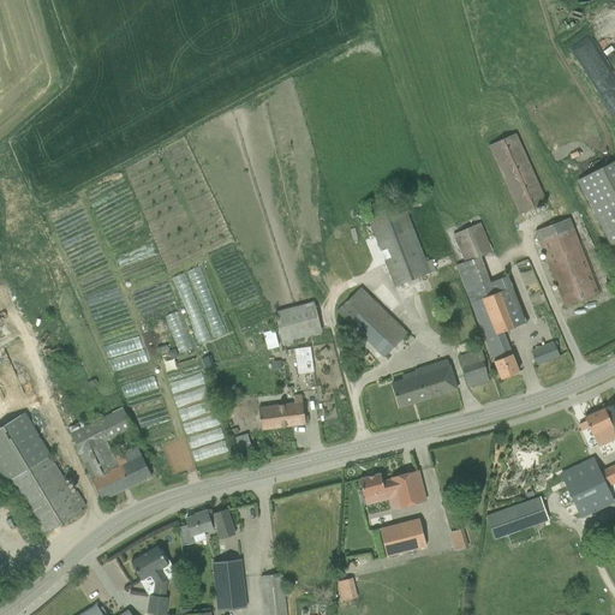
[(488,147),(519,215),(535,208),(543,204),(547,203),(515,133),(488,147)]
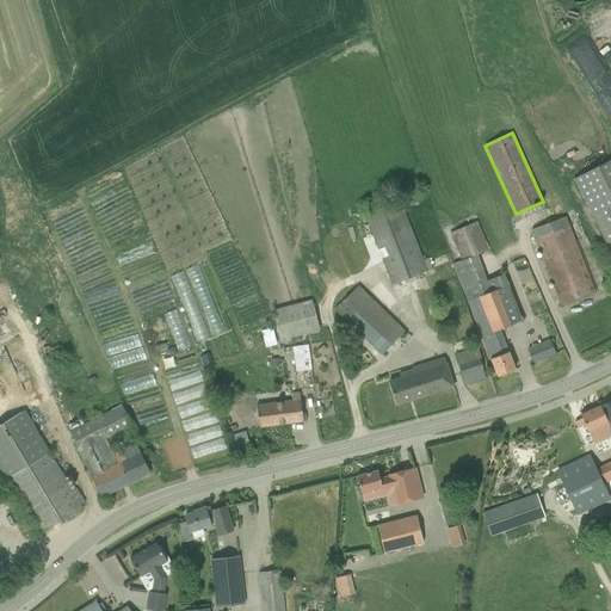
[(605,244),(610,240),(610,159),(573,180),(605,244)]
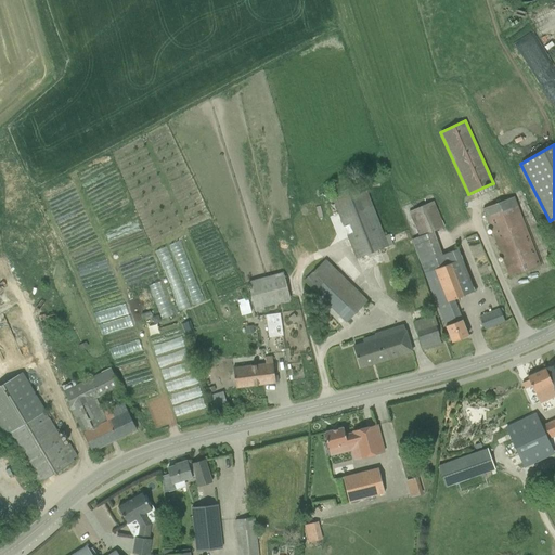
[(356,259),(392,244),(388,234),(384,236),(363,182),(330,195),(356,259)]
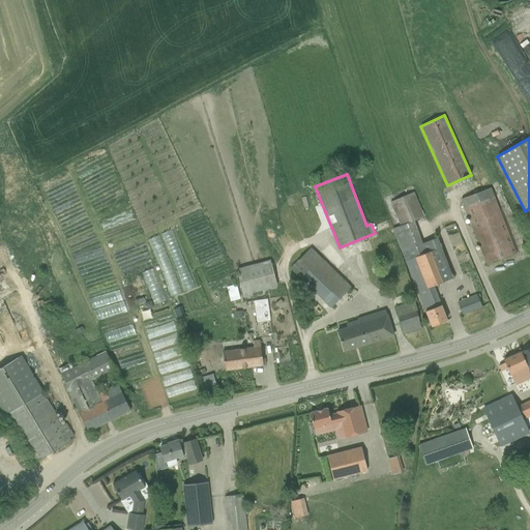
[(490,188),(461,199),(487,265),(516,254),(490,188)]
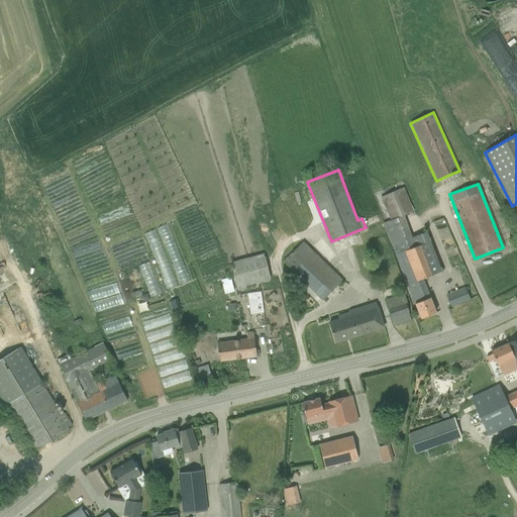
[(380,198),(390,220),(404,215),(414,211),(404,188),(380,198)]
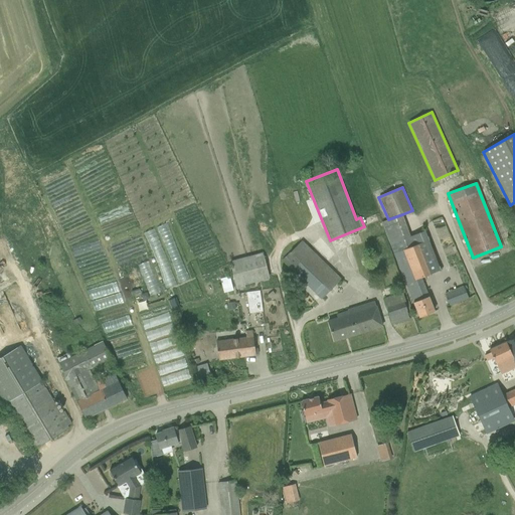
[(388,219),(381,222),(418,317),(434,311),(420,278),(441,270),(425,230),(410,236),(402,214),(388,219)]
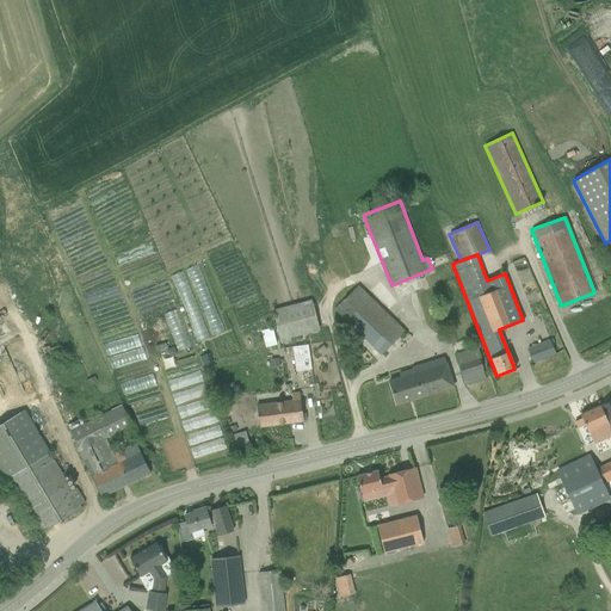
[(405,331),(358,285),(334,309),(381,356),(405,331)]
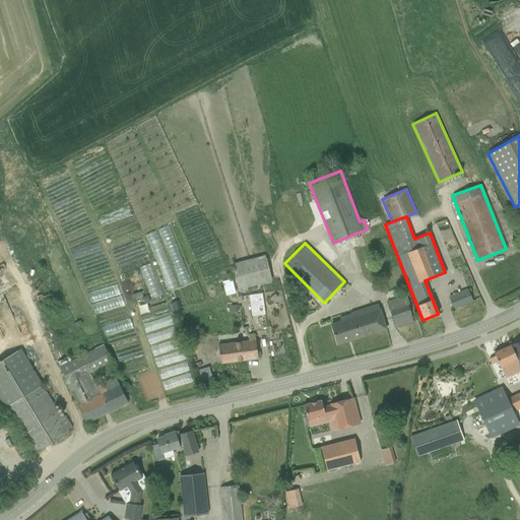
[(265,255),(232,264),(239,293),(248,290),(247,287),(271,281),(265,255)]
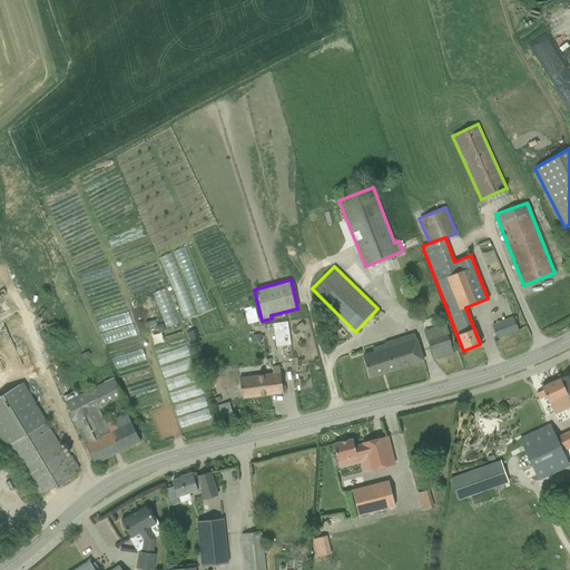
[(512,316),(492,325),(497,338),(518,330),(512,316)]
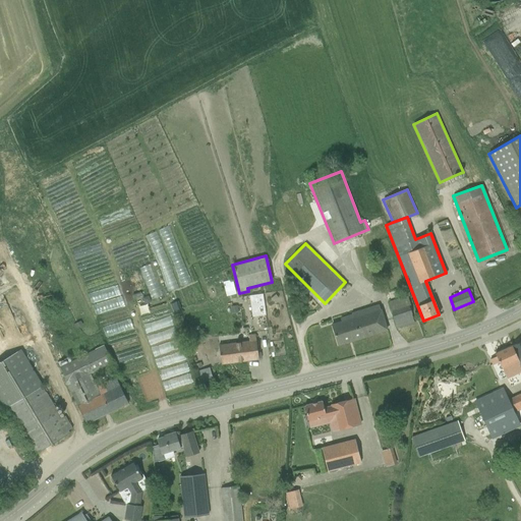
[(263,294),(249,296),(252,317),(266,315),(263,294)]
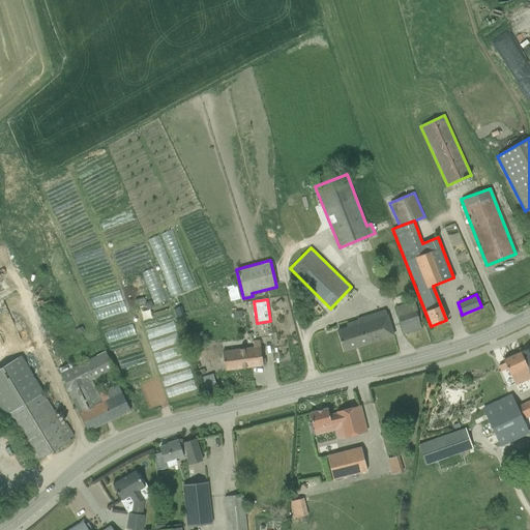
[(407,333),(421,329),(412,301),(394,306),(401,326),(404,325),(407,333)]
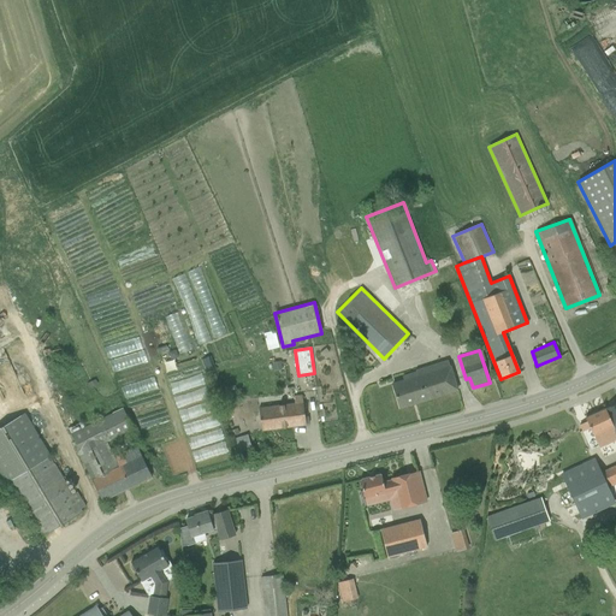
[(400,408),(457,390),(448,360),(415,371),(416,375),(391,384),(400,408)]
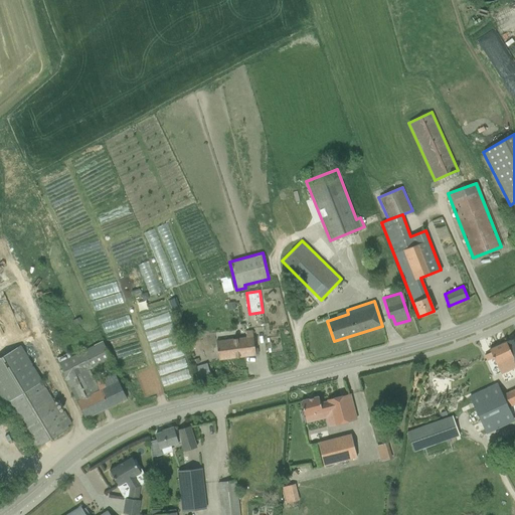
[(225,308),(226,321),(239,320),(238,307),(225,308)]
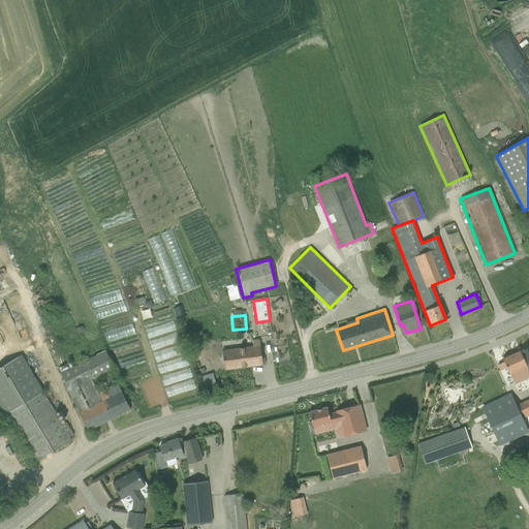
[(224,370),(262,365),(258,339),(252,340),(252,346),(221,350),(224,370)]
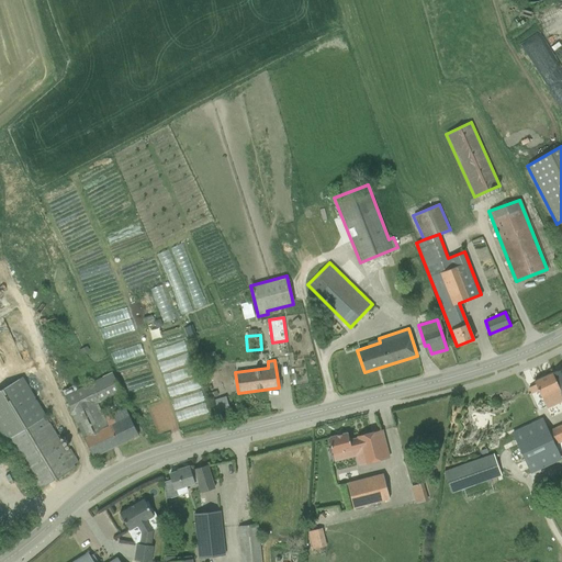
[(552,373),(534,381),(536,384),(538,390),(546,407),(557,403),(555,398),(561,396),(561,395),(561,368),(552,373)]
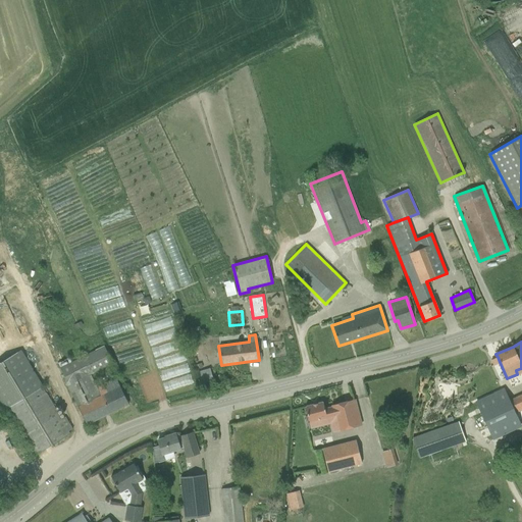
[(95,351),(59,368),(66,382),(65,383),(77,407),(87,425),(128,405),(115,377),(96,387),(90,374),(106,366),(111,376),(117,373),(104,346),(95,350),(95,351)]
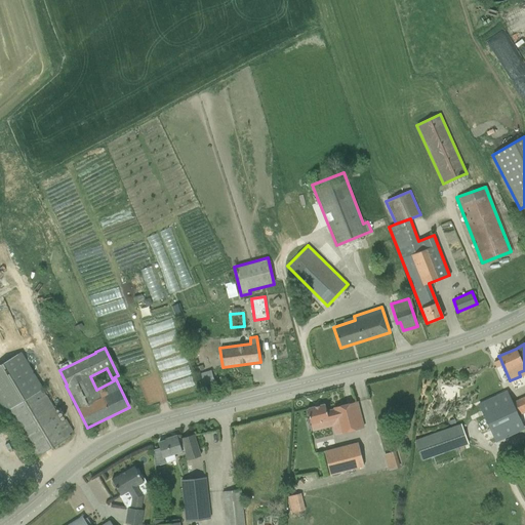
[(0,402),(5,411),(42,389),(21,352),(0,364),(0,402)]
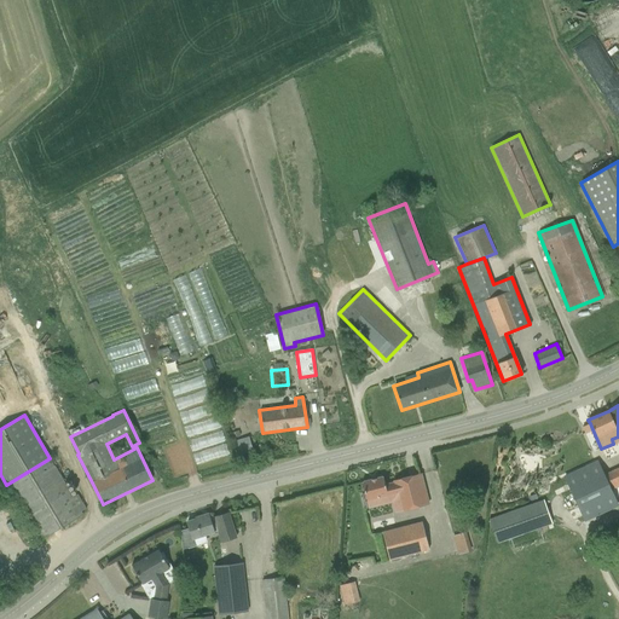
[(237,450),(250,447),(248,437),(235,439),(237,450)]
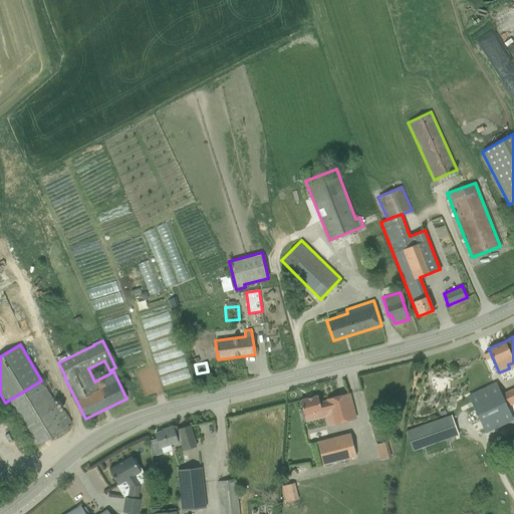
[(41,380),(5,403),(33,449),(68,428),(67,425),(53,401),(41,380)]
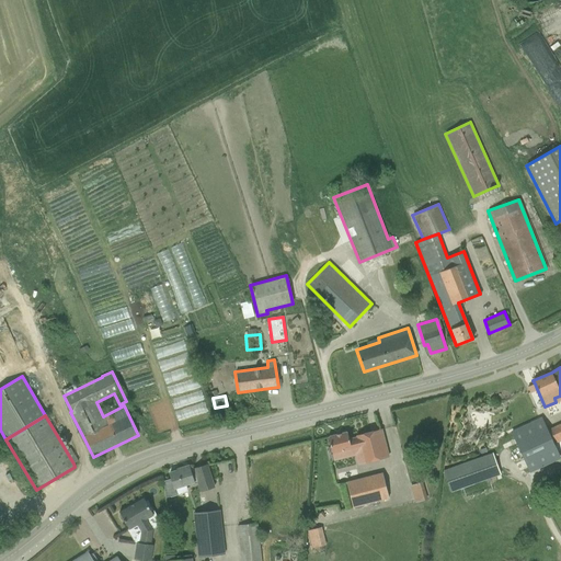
[(541,419),(511,433),(529,472),(550,462),(544,450),(554,446),(553,444),(547,431),(541,419)]
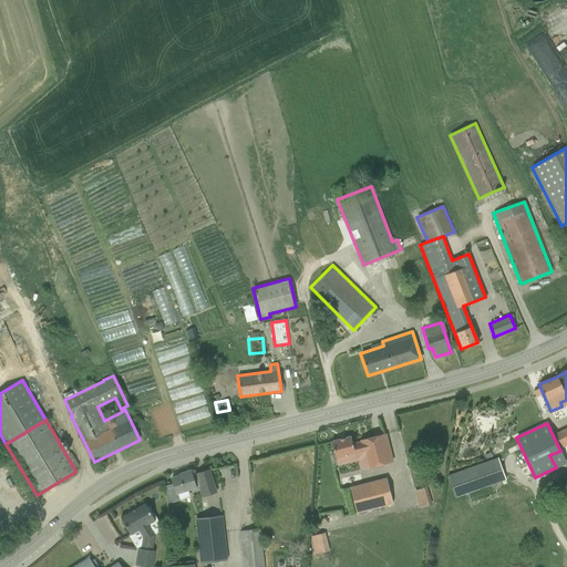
[(350,436),(331,441),(337,465),(364,457),(368,467),(392,461),(384,434),(360,441),(361,442),(352,444),(350,436)]
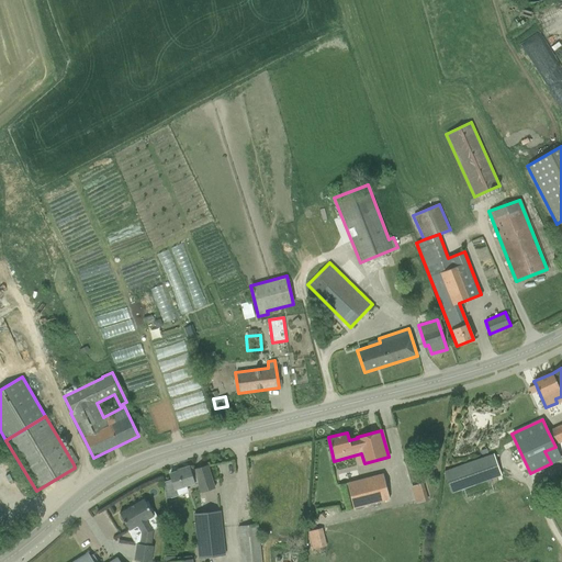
[(63,436),(58,438),(74,464),(78,462),(69,449),(63,436)]
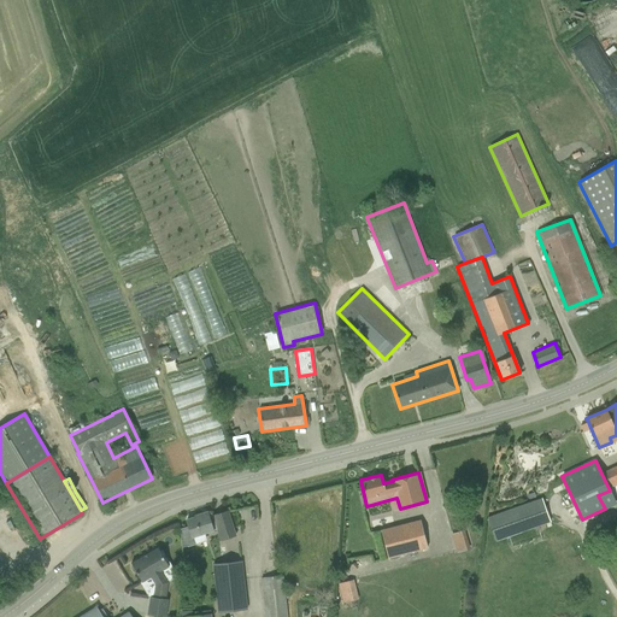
[(495,540),(550,521),(544,503),(547,501),(546,497),(487,518),(495,540)]
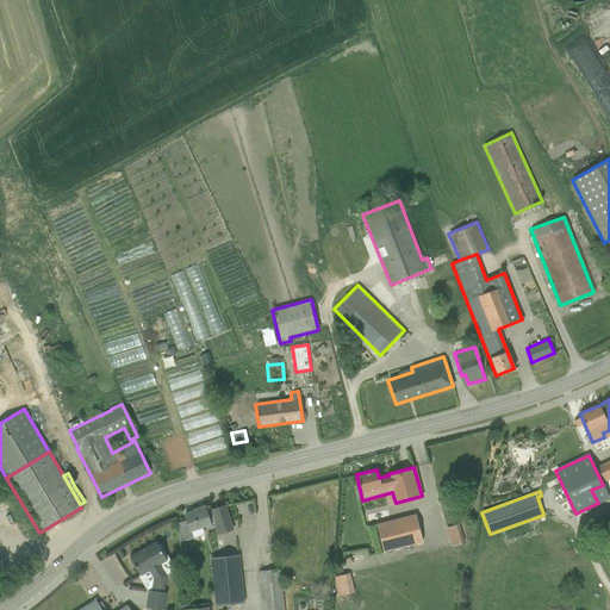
[(197,510),(184,515),(186,521),(190,530),(191,530),(215,523),(218,534),(232,529),(224,505),(206,511),(205,506),(197,509),(197,510)]
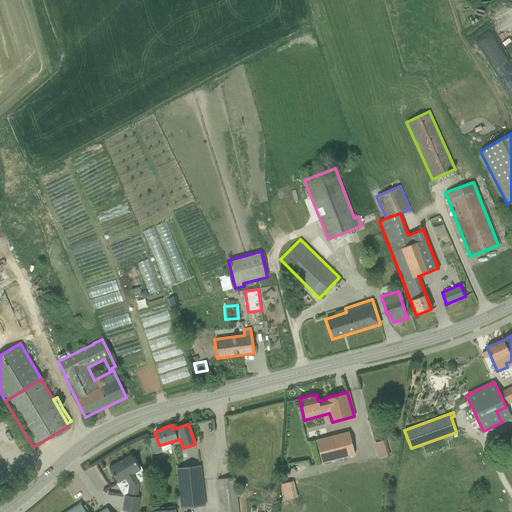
[(322,463),(354,455),(348,432),(316,440),(322,463)]
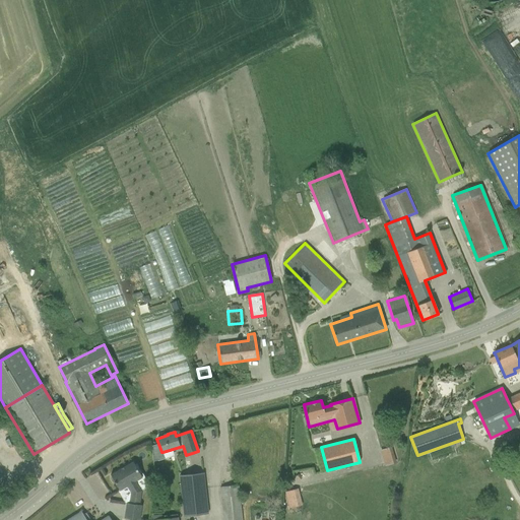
[(151,446),(153,461),(156,460),(156,461),(165,458),(163,452),(161,452),(158,444),(151,446)]
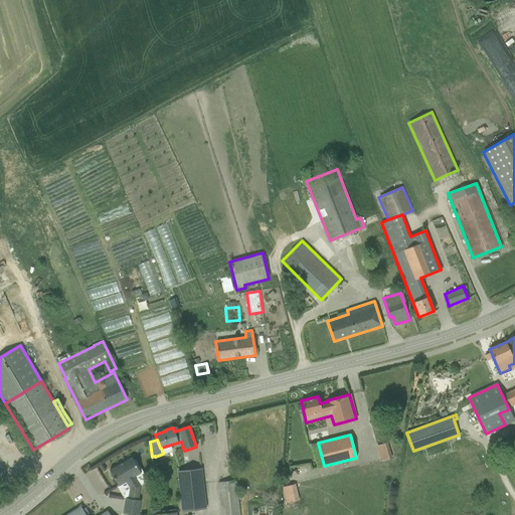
[(392,459),(387,443),(377,446),(381,462),(392,459)]
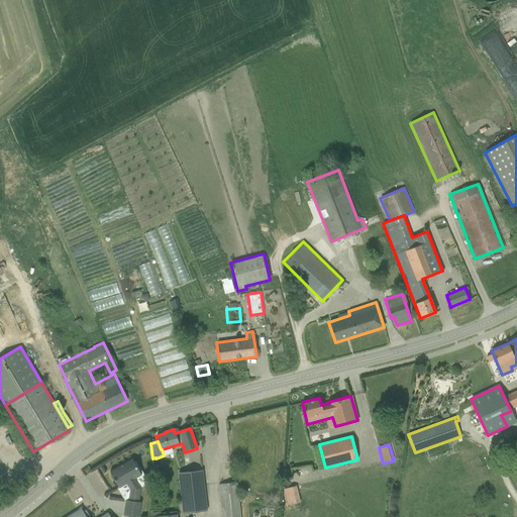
[(132,459),(109,473),(111,475),(110,475),(110,477),(111,479),(112,480),(113,481),(114,480),(119,488),(126,484),(129,490),(128,500),(125,500),(123,515),(135,516),(138,516),(141,502),(138,502),(140,488),(135,479),(141,475),(132,459)]
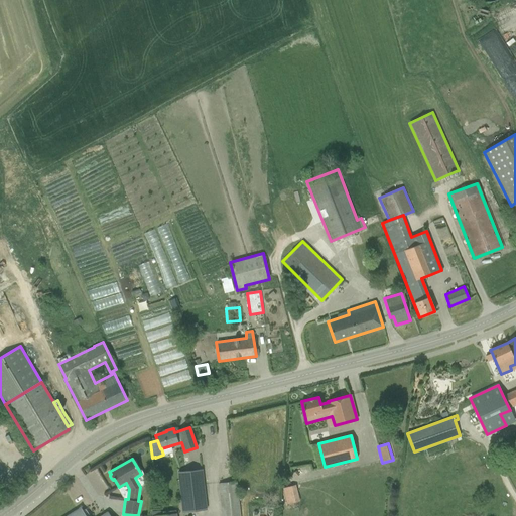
[(179,481),(182,513),(206,510),(202,472),(191,473),(185,473),(186,480),(179,481)]
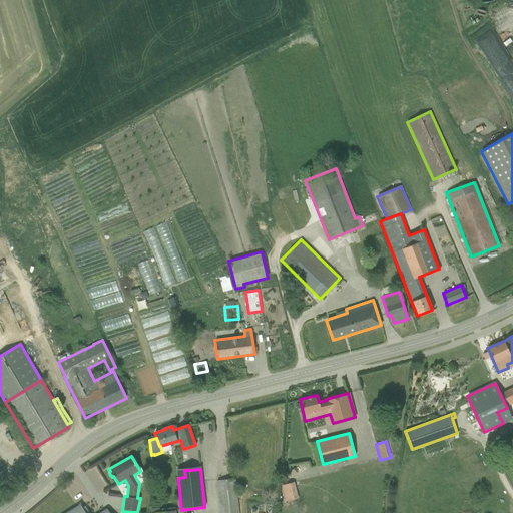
[(220,512),(237,512),(234,479),(217,481),(220,512)]
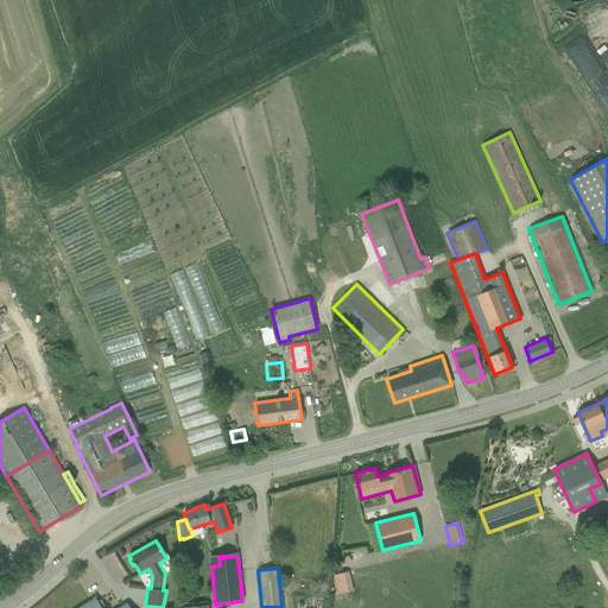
[(333,575),(339,595),(353,590),(348,571),(333,575)]
